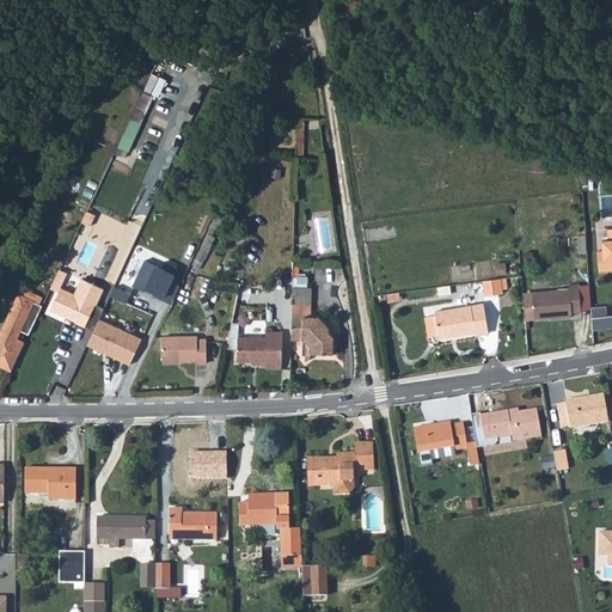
[(146,91),(167,98),(173,78),(152,72),(146,91)]
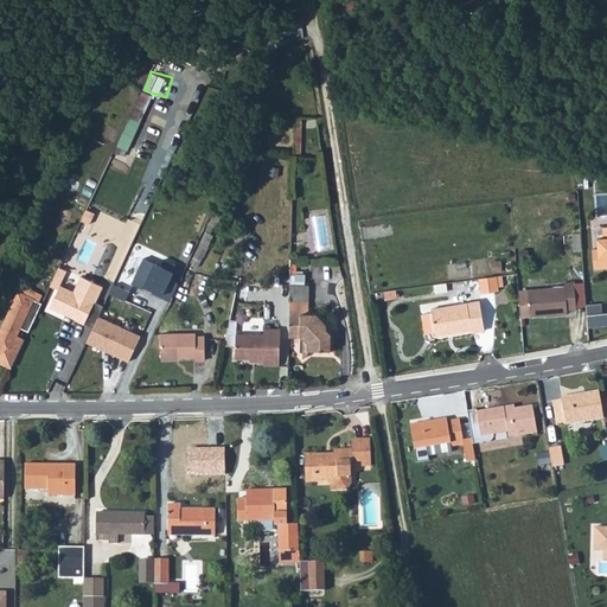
[(139,90),(121,147),(133,151),(151,94),(139,90)]
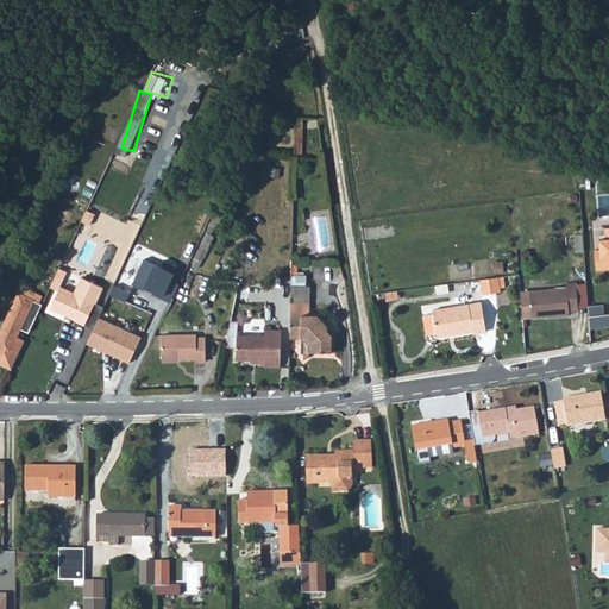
[(608,227),(604,228),(604,239),(598,239),(598,250),(594,250),(595,270),(608,268),(608,227)]
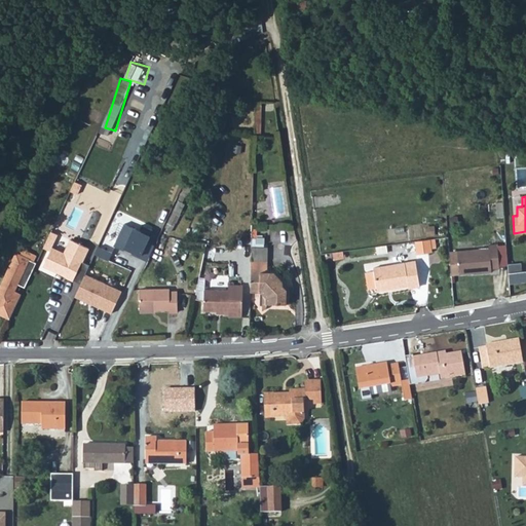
[(435,239),(414,241),(416,254),(437,252),(435,239)]
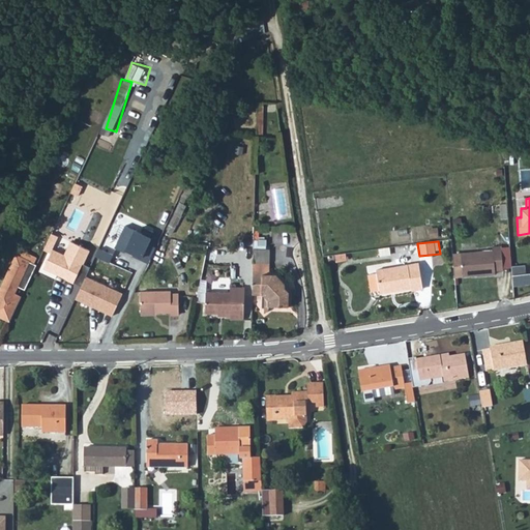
[(65,282),(81,289),(90,269),(82,265),(88,252),(70,244),(64,258),(52,252),(45,267),(59,273),(58,276),(66,280),(65,282)]
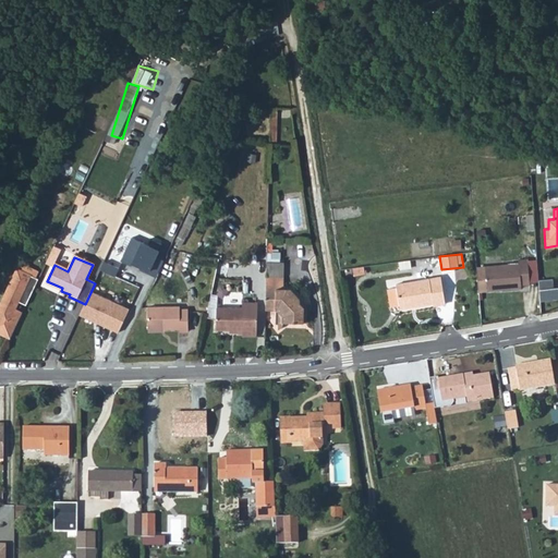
[(485,265),(487,290),(521,288),(521,284),(530,284),(528,258),(519,258),(519,263),(485,265)]
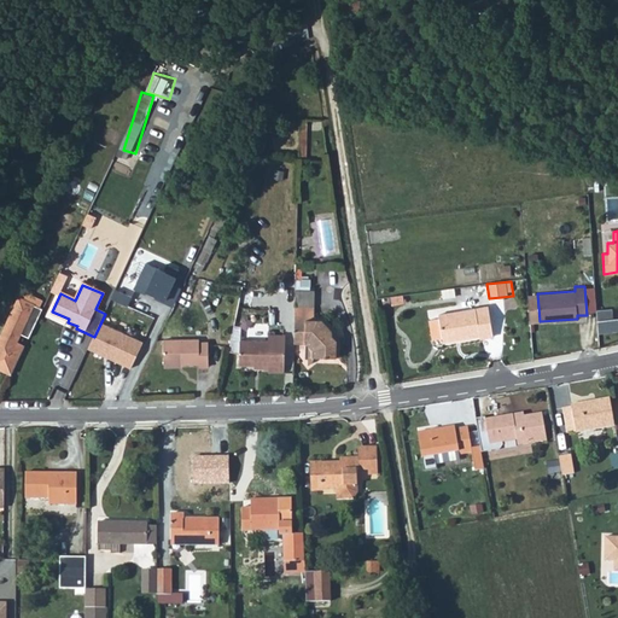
[(295,304),(312,305),(315,305),(315,291),(296,291),(295,304)]
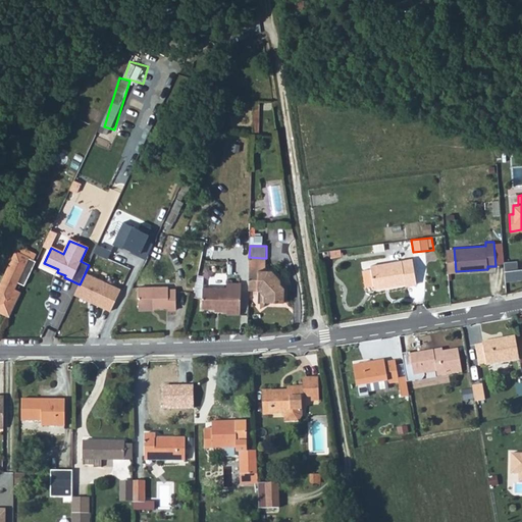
[(16,284),(23,288),(35,263),(15,254),(0,286),(0,314),(9,318),(20,295),(13,291),(16,284)]
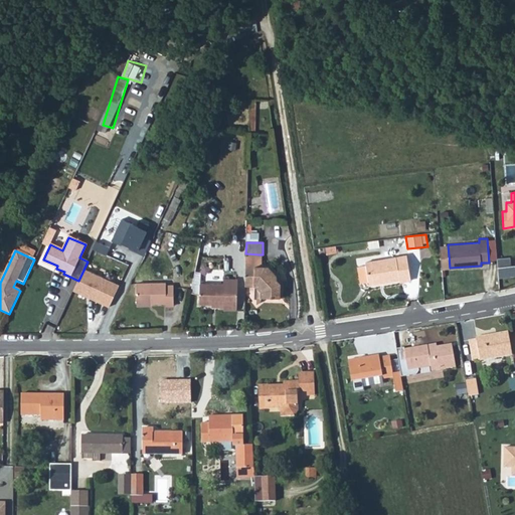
[(244,286),(258,287),(262,287),(264,290),(264,298),(284,298),(284,285),(278,279),(278,276),(269,268),(262,267),(262,265),(259,265),(260,254),(245,253),(244,280),(244,286)]
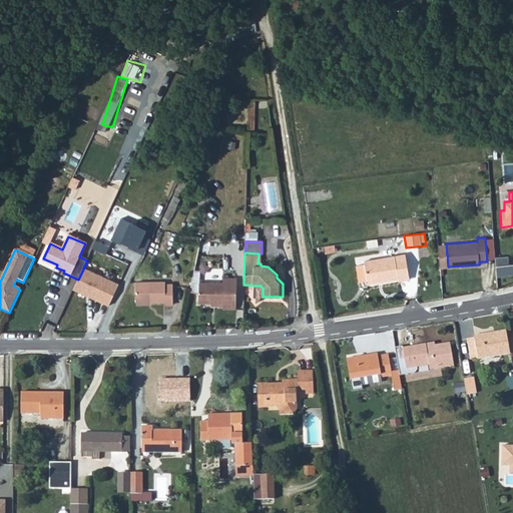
[(356,267),(359,282),(368,281),(368,284),(398,279),(399,282),(410,280),(406,253),(365,261),(365,266),(356,267)]
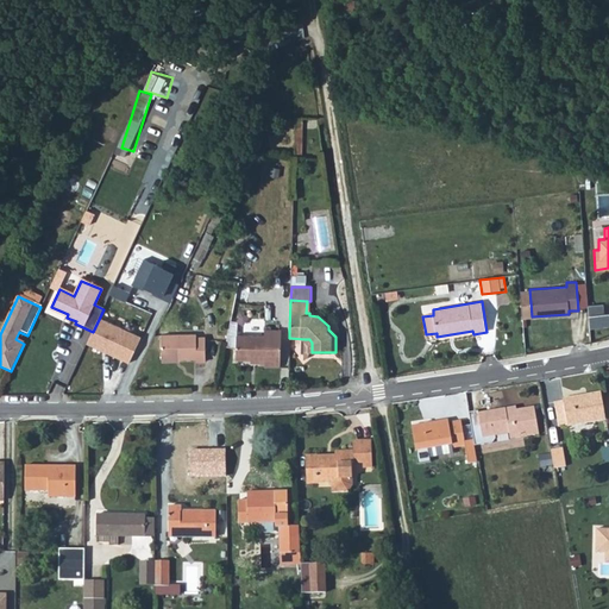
[(600,308),(590,309),(591,328),(608,326),(608,314),(600,315),(600,308)]
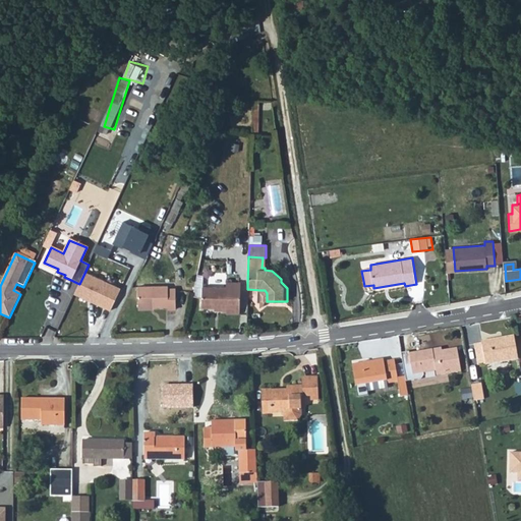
[(226,282),(225,287),(203,287),(201,307),(225,308),(225,313),(238,313),(239,283),(226,282)]
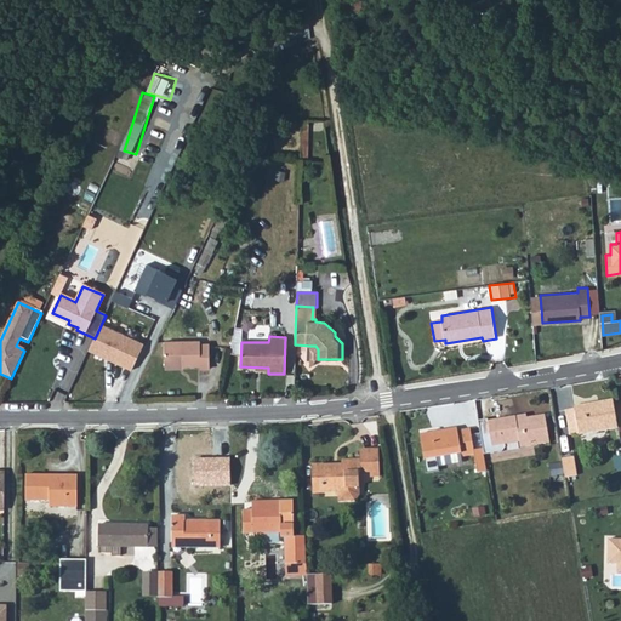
[(165,365),(200,365),(200,369),(210,369),(210,343),(200,343),(200,342),(165,341),(165,365)]
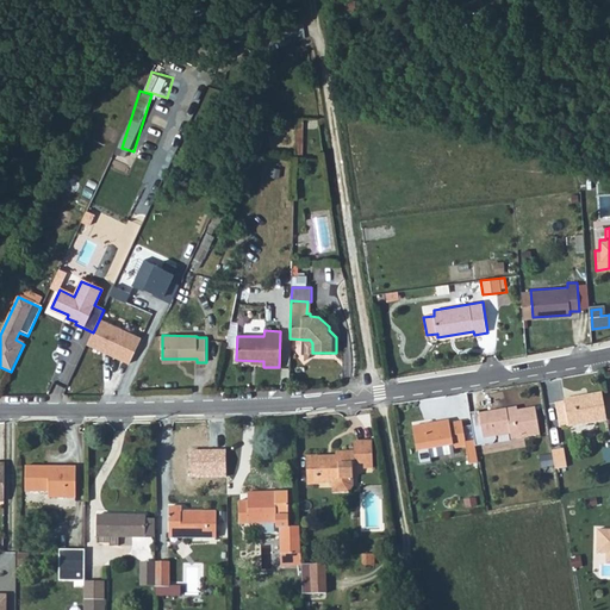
[(565,397),(565,399),(568,423),(568,425),(607,419),(602,391),(565,397)]
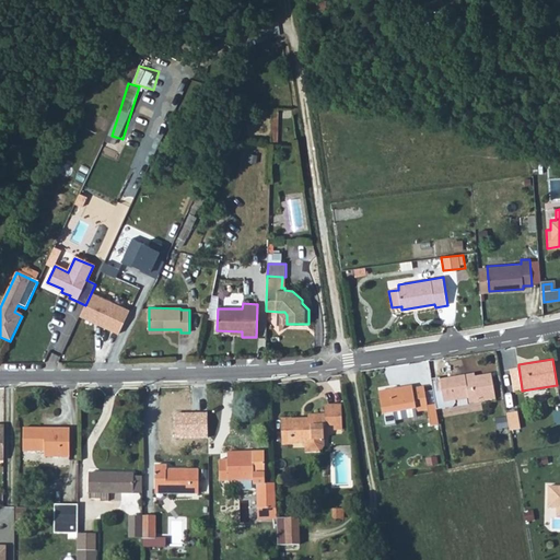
[(518,366),(510,369),(513,391),(522,388),(518,366)]
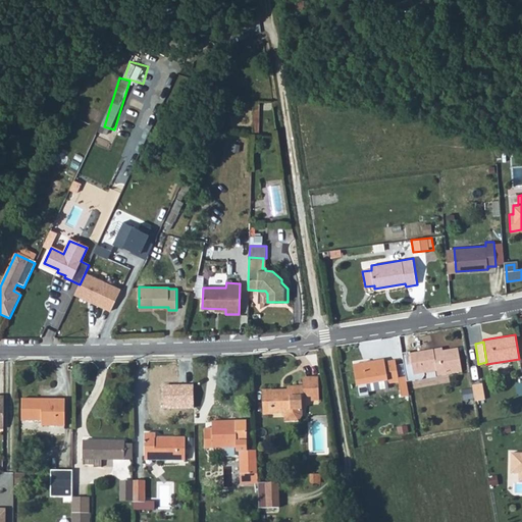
[(460,366),(457,348),(442,351),(434,352),(433,349),(401,354),(406,380),(418,378),(421,375),(420,373),(436,371),(437,375),(461,371),(463,386),(471,385),(471,384),(468,368),(461,369),(460,366)]
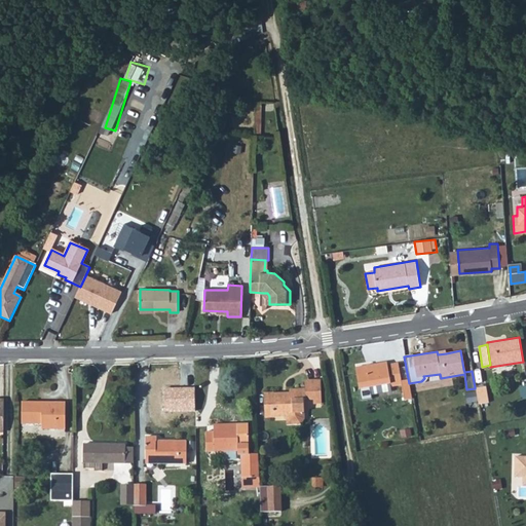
[(370,386),(389,383),(390,386),(402,384),(398,362),(387,364),(386,361),(354,367),(359,388),(361,400),(371,398),(370,386)]
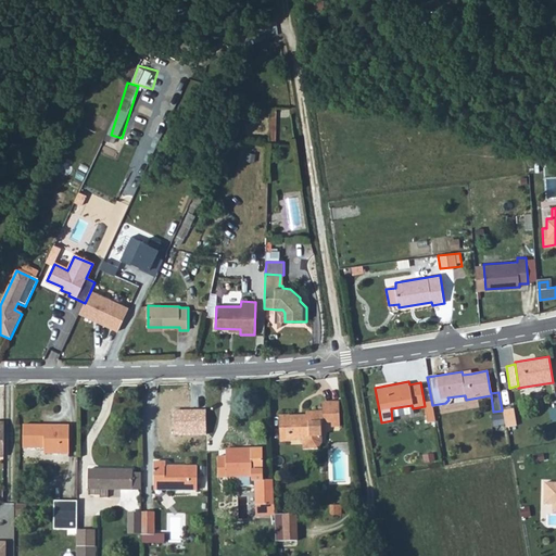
[(303,440),(303,449),(317,449),(321,442),(321,436),(321,422),(331,422),(331,427),(339,427),(338,403),(321,403),(323,412),(307,413),(307,418),(300,418),(299,416),(290,417),(289,415),(278,416),(279,441),(290,441),(290,440),(303,440)]
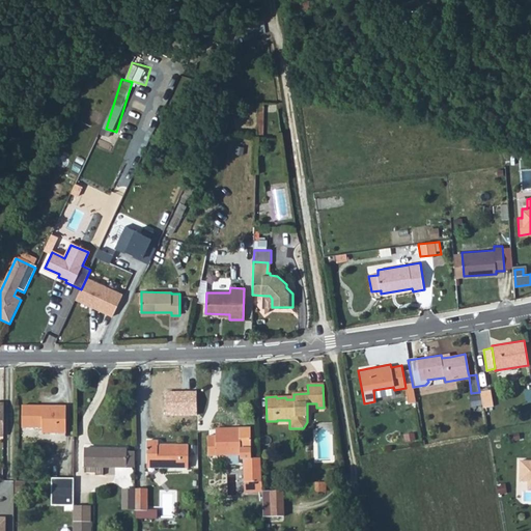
[(479,392),(482,407),(492,406),(488,389),(479,391),(479,392)]
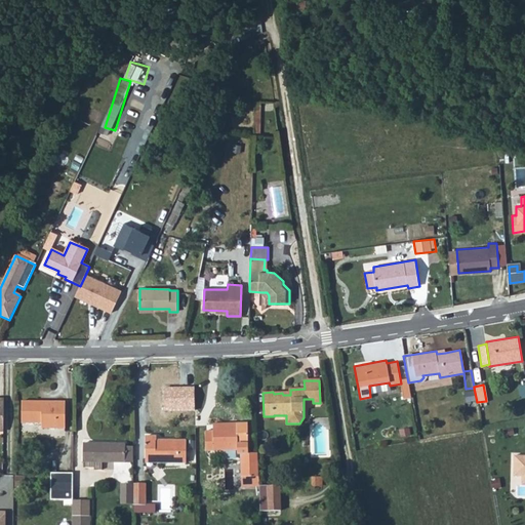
[(22,401),(22,422),(42,423),(42,428),(65,429),(65,402),(22,401)]
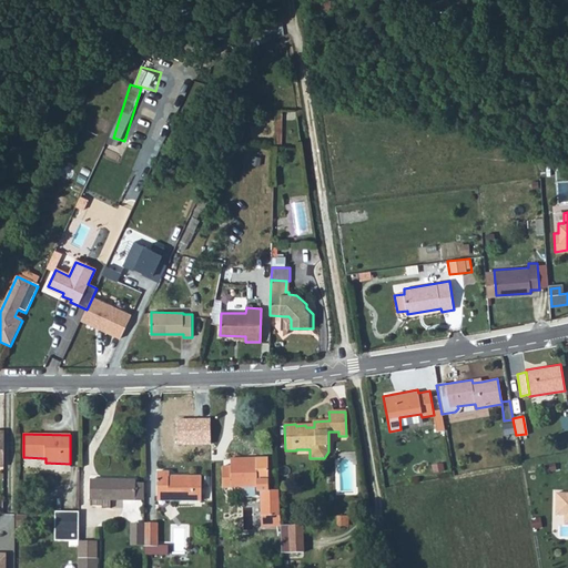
[(279,492),(269,492),(267,458),(230,459),(231,467),(222,467),(222,488),(256,487),(256,490),(261,490),(262,526),(280,526),(279,492)]
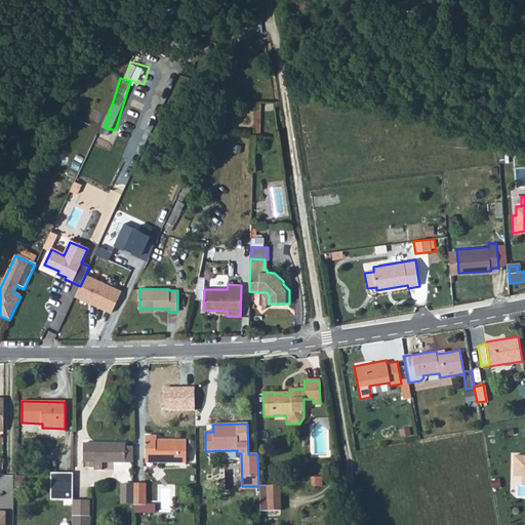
[(145,462),(186,463),(186,441),(156,441),(156,437),(145,437),(145,462)]
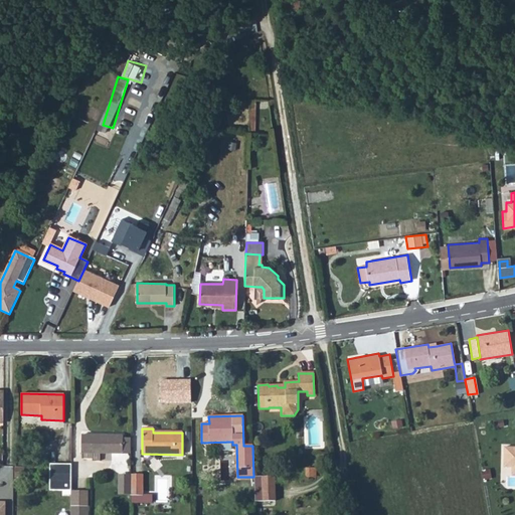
[(122,454),(122,436),(81,436),(80,454),(83,454),(83,459),(93,459),(93,461),(100,461),(100,454),(122,454)]
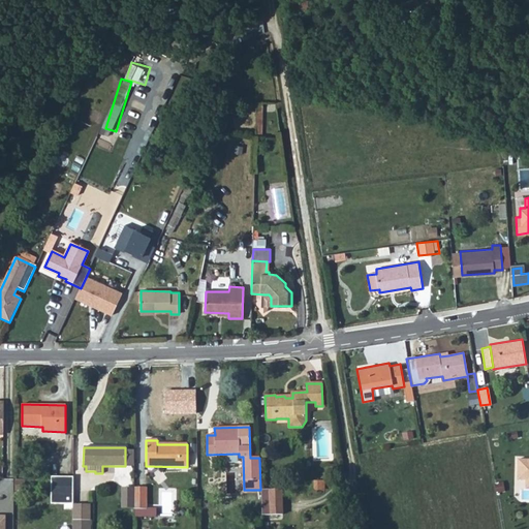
[(125,466),(133,466),(134,448),(125,447),(125,466)]
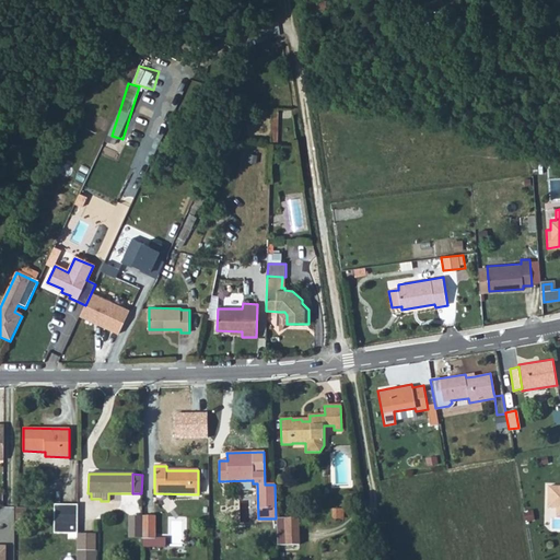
[(559,479),(548,479),(548,506),(557,506),(559,506),(559,479)]
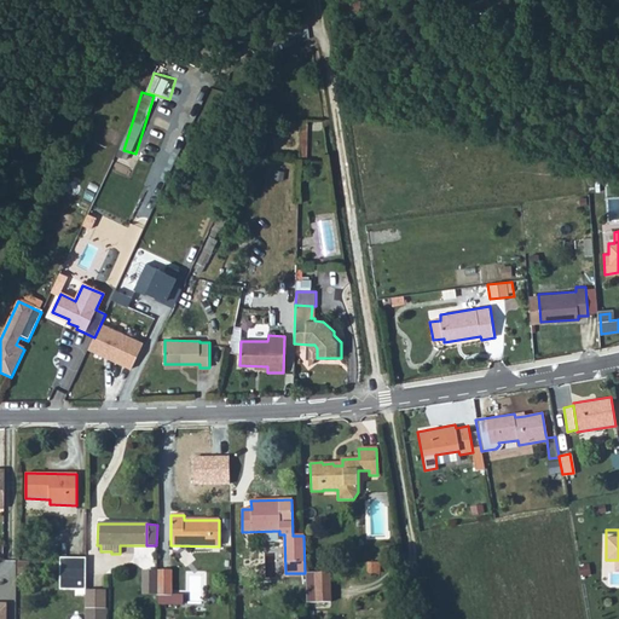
[(85,560),(59,560),(59,590),(85,591),(85,560)]
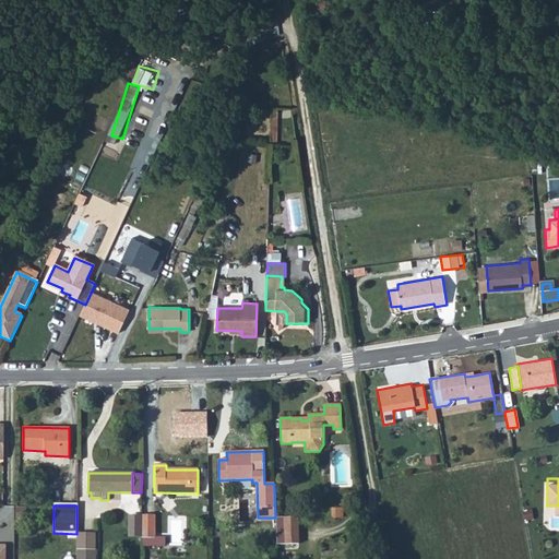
[(530,508),(521,510),(523,519),(531,518),(530,508)]
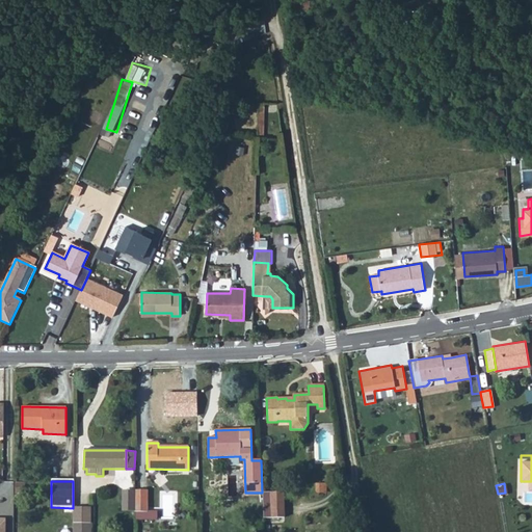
[(123,512),(134,512),(134,491),(123,490),(123,512)]
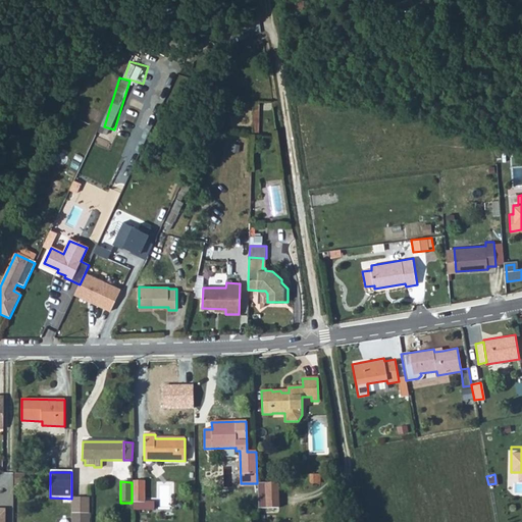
[(132,482),(132,503),(144,503),(144,482),(132,482)]
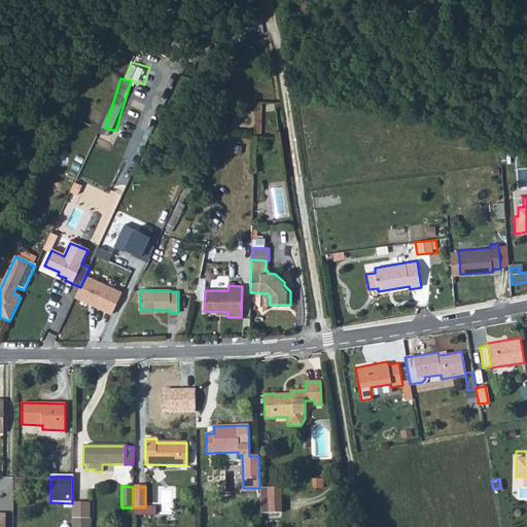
[(280,488),(260,489),(261,514),(281,514),(280,488)]
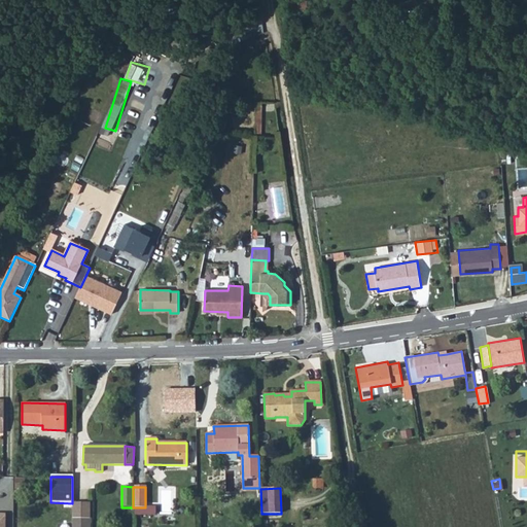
[(72,526),(89,526),(90,525),(83,526),(83,519),(90,519),(90,503),(72,503),(72,526)]
